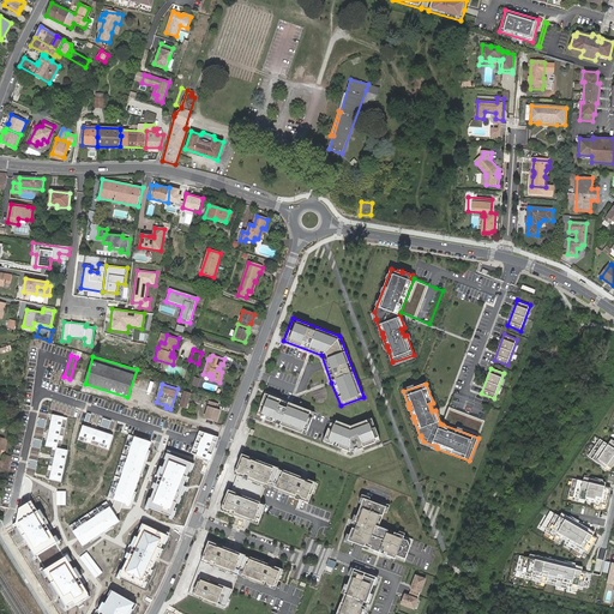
[(188,408),(192,395),(185,392),(181,405),(188,408)]
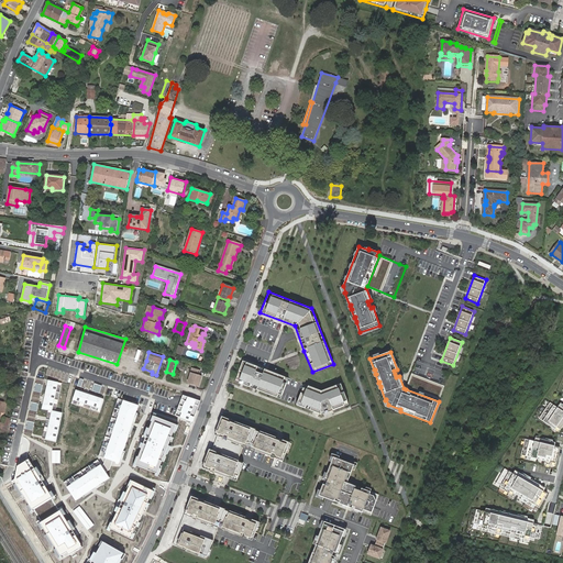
[(288,377),(243,360),(235,381),(279,399),(288,377)]
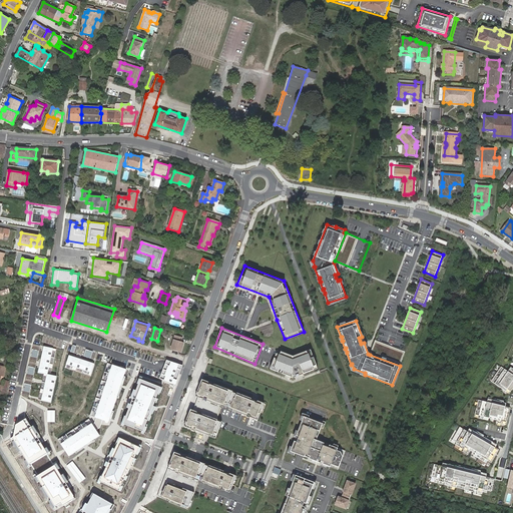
[(380,329),(370,355),(400,366),(410,341),(391,333),(380,329)]
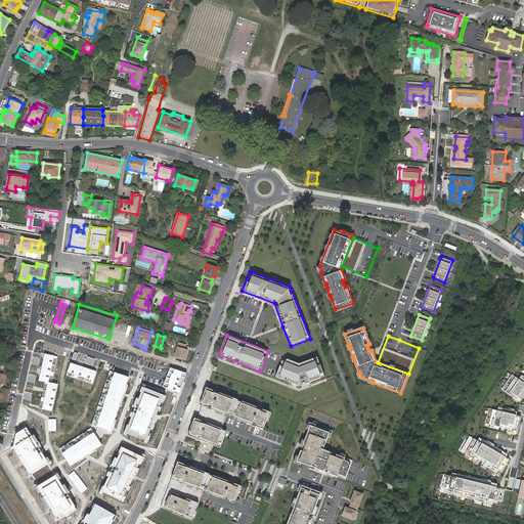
[(184,359),(187,349),(184,348),(185,345),(178,342),(174,356),(184,359)]
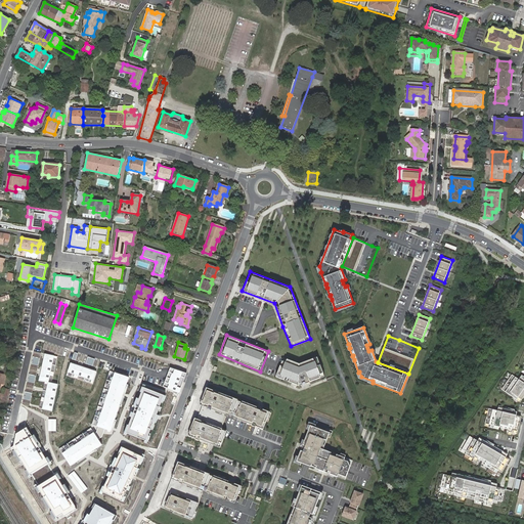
[(54,355),(44,353),(39,380),(48,382),(54,355)]
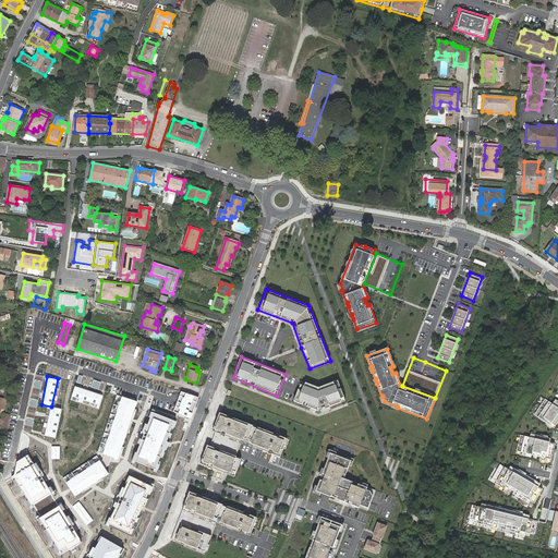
[(317,388),(300,381),(292,401),(317,411),(344,401),(337,380),(317,388)]
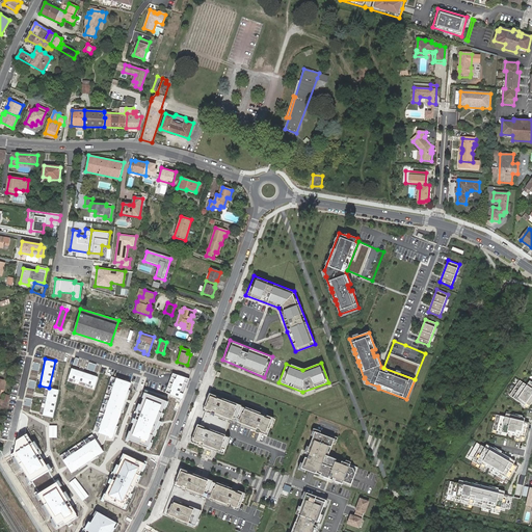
[(98,377),(72,369),(69,377),(96,387),(98,377)]
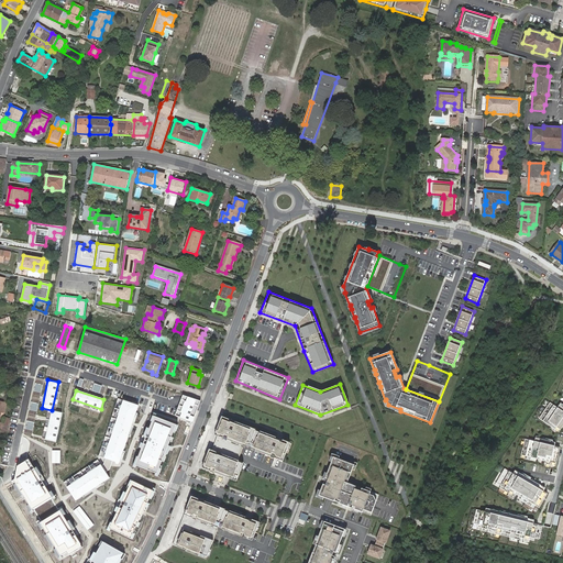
[(197,399),(188,396),(180,417),(192,421),(194,417),(191,416),(197,399)]
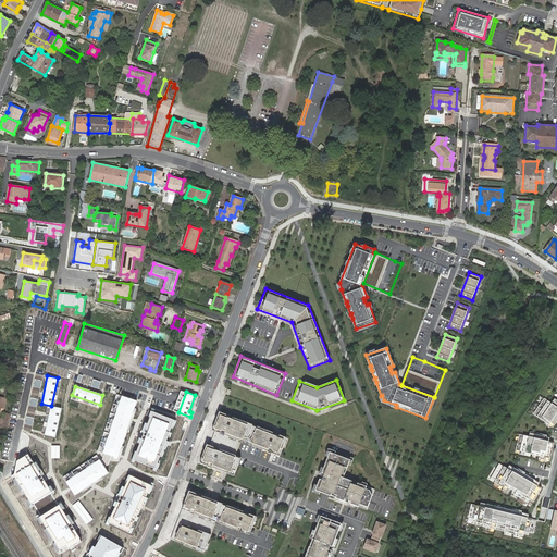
[(137,400),(116,394),(98,452),(104,453),(102,459),(100,460),(97,455),(63,478),(75,495),(82,491),(83,492),(102,479),(101,478),(109,472),(104,467),(109,465),(112,456),(119,458),(119,456),(120,457),(124,447),(122,446),(127,432),(128,432),(136,409),(134,409),(137,400)]
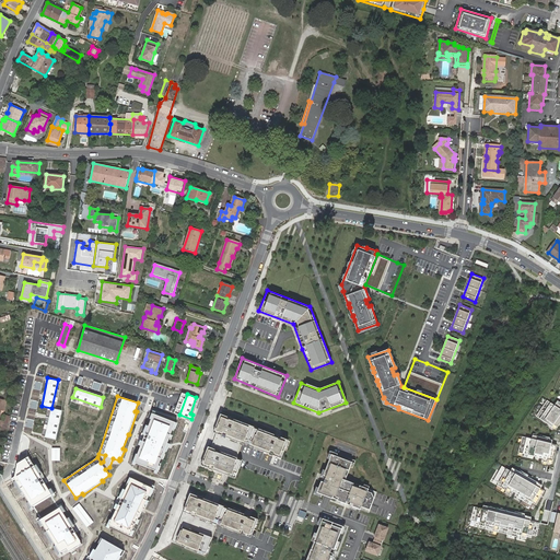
[(559,423),(559,409),(547,400),(536,416),(556,430),(559,423)]
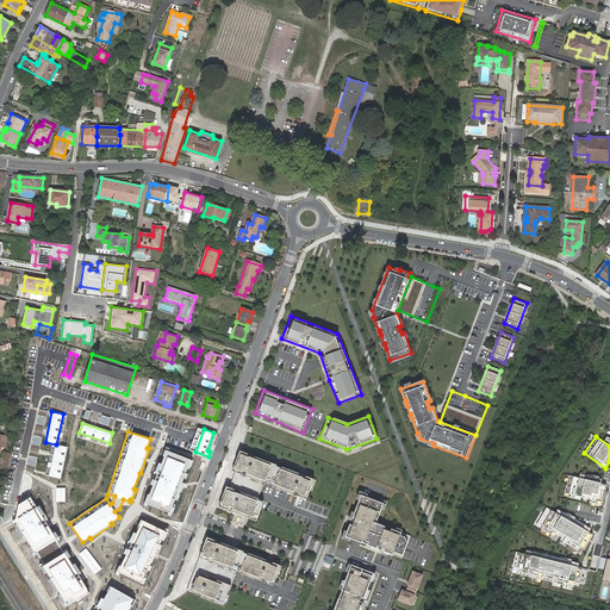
[(68,447),(56,444),(50,477),(61,479),(68,447)]
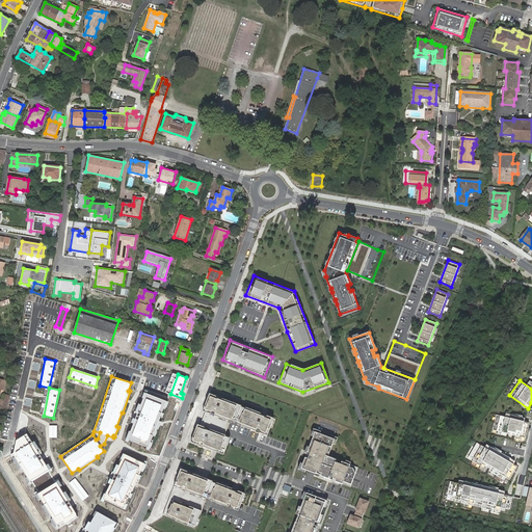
[(171,403),(145,393),(138,403),(136,411),(137,413),(135,419),(134,418),(130,426),(127,439),(136,443),(155,449),(161,439),(163,427),(162,426),(164,423),(168,416),(171,403)]
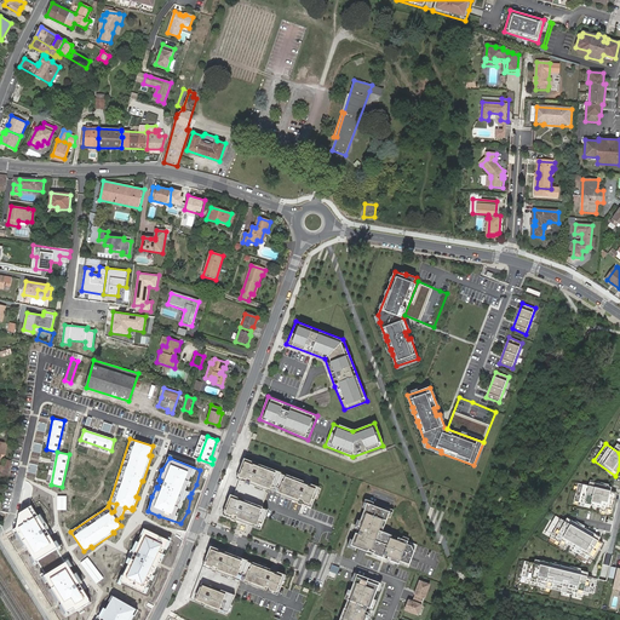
[(252,460),(244,458),(236,478),(239,480),(233,495),(230,494),(222,514),(231,517),(233,514),(237,516),(235,520),(259,529),(265,516),(269,509),(262,506),(268,492),(292,501),(292,500),(311,507),(320,487),(311,483),(310,484),(303,482),(304,481),(259,464),(258,465),(252,461),(252,460)]
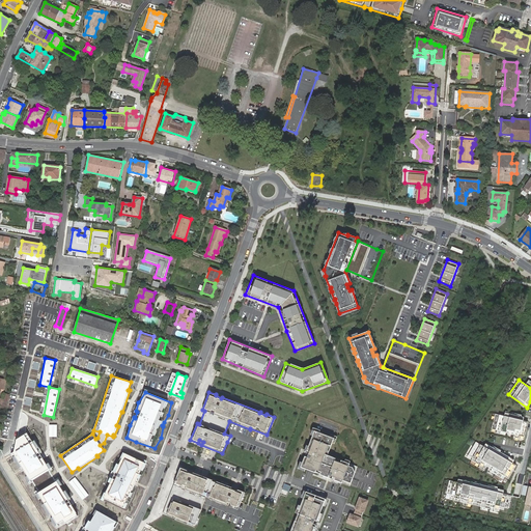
[(528,422),(495,414),(491,429),(524,438),(528,422)]
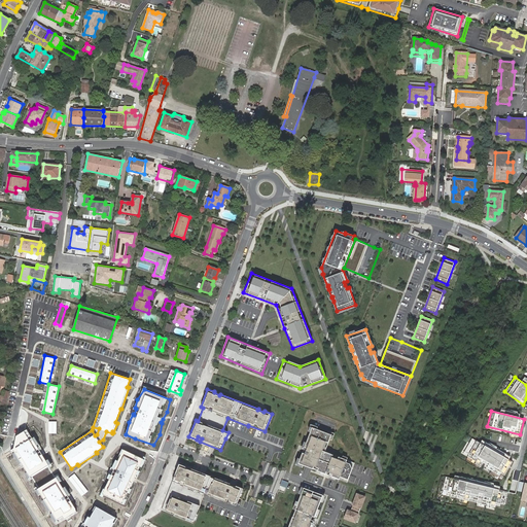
[(313,427),(312,427),(299,463),(309,467),(347,483),(347,482),(351,471),(354,463),(324,452),(331,434),(322,431),(313,427)]
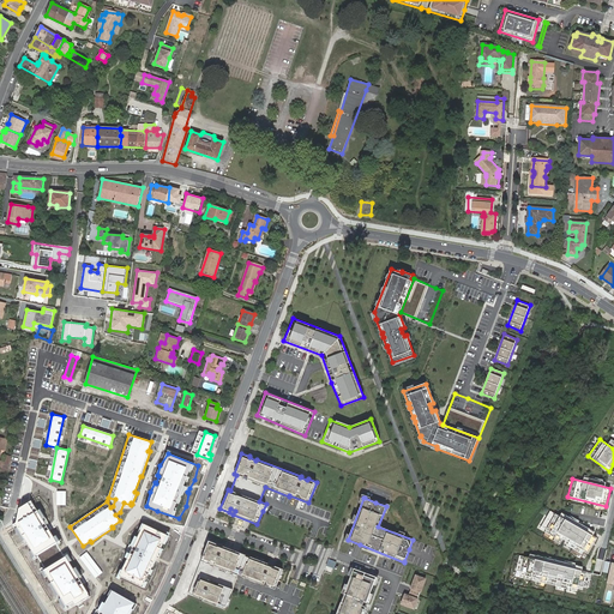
[(32,501),(18,509),(16,524),(35,557),(56,543),(32,501)]
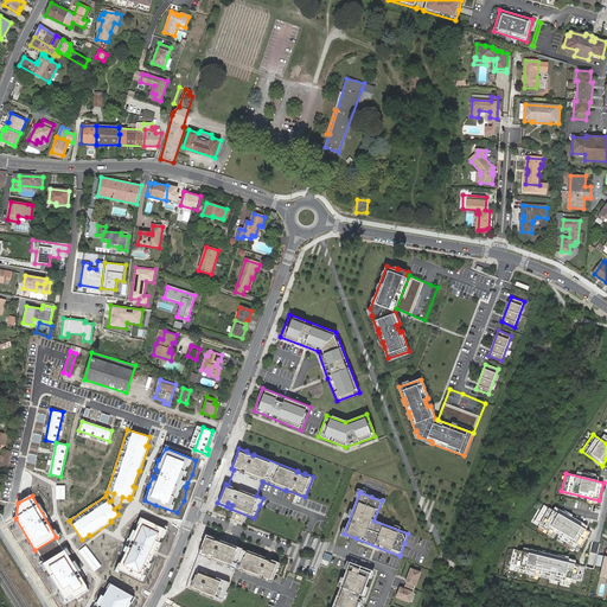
[(586,530),(543,505),(535,521),(576,545),(586,530)]
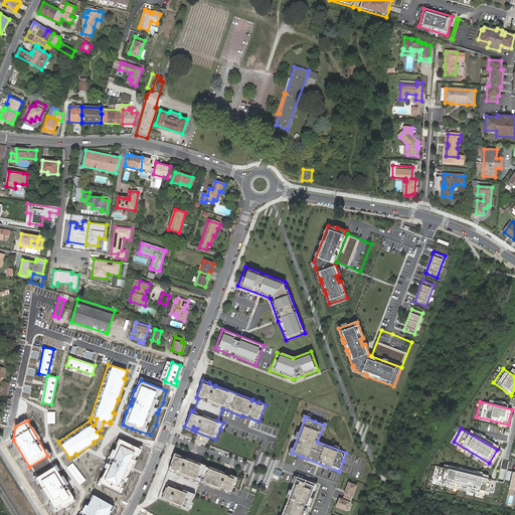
[(144,451),(119,439),(110,448),(108,456),(109,457),(106,462),(105,462),(102,470),(96,480),(108,486),(123,493),(126,488),(129,483),(133,472),(134,470),(134,468),(139,460),(144,451)]
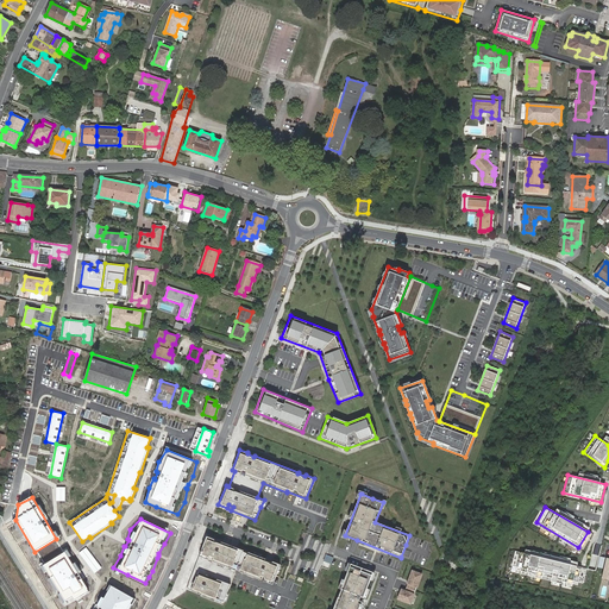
[(214,539),(206,535),(186,589),(196,592),(198,591),(201,592),(200,595),(221,603),(227,591),(234,570),(272,584),(280,564),(272,562),(271,563),(265,560),(265,559),(221,541),(220,542),(213,540),(214,539)]
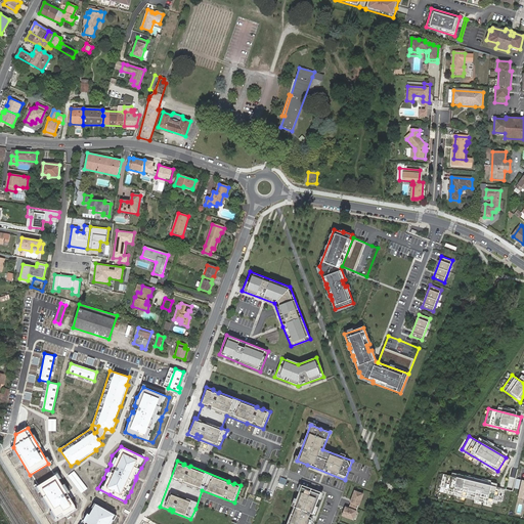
[(496,484),(451,473),(450,476),(443,475),(439,491),(492,505),(496,484)]
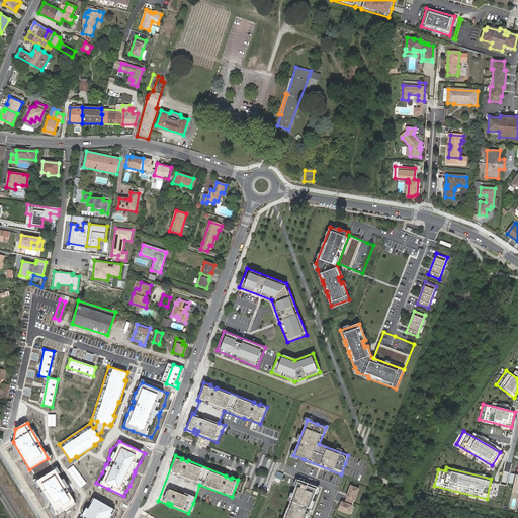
[(76,504),(55,469),(37,481),(57,512),(62,508),(64,511),(76,504)]
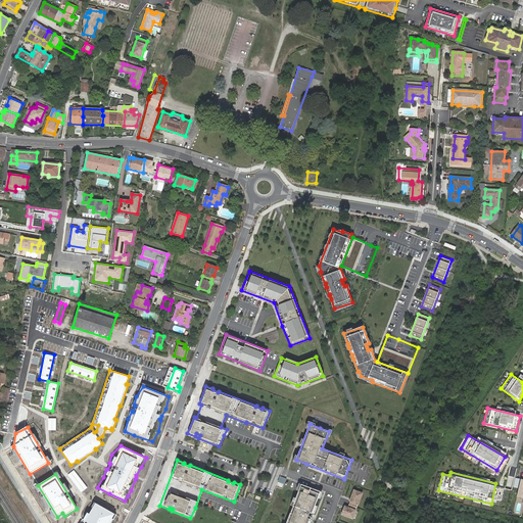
[(306,522),(320,491),(300,484),(285,522),(306,522)]
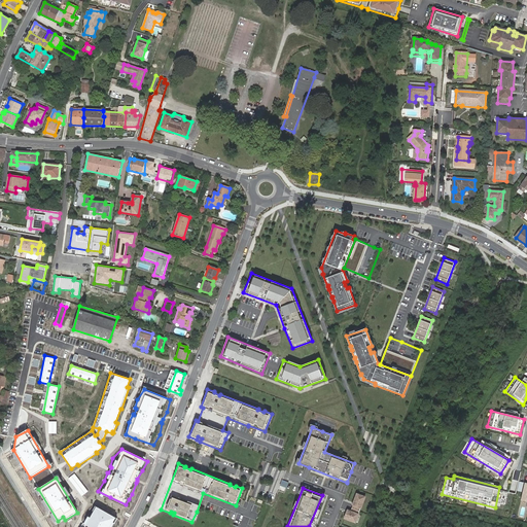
[(364,497),(356,494),(350,512),(347,511),(344,519),(355,523),(364,497)]
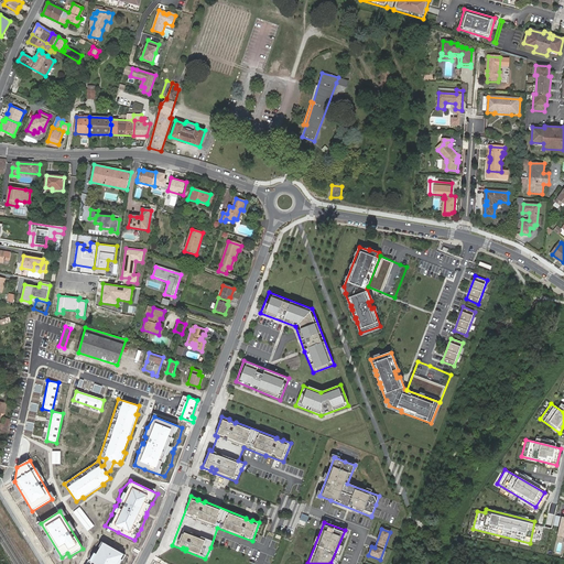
[(122,563),(127,556),(99,541),(90,551),(87,560),(89,561),(86,563),(122,563)]
